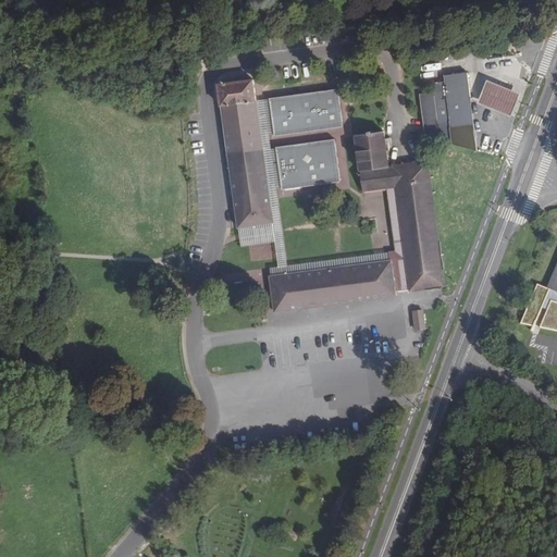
[(423,122),(425,138),(477,151),(467,73),(444,76),(444,83),(433,84),(434,93),(420,95),(423,122)]
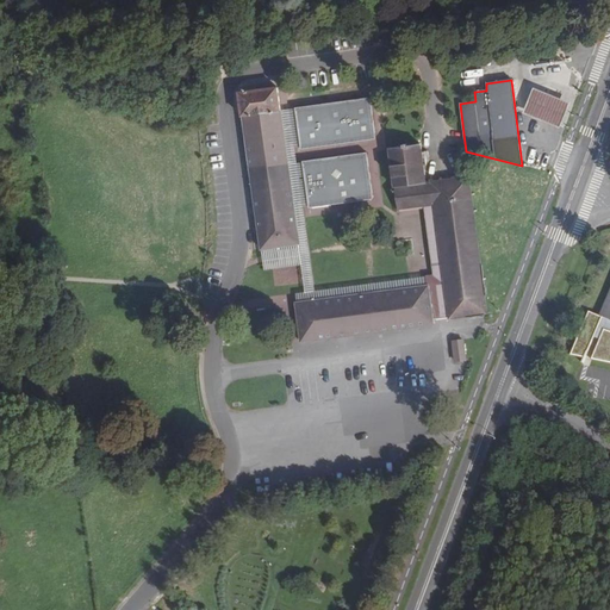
[(277,88),(240,93),(261,248),(298,242),(280,113),(277,88)]
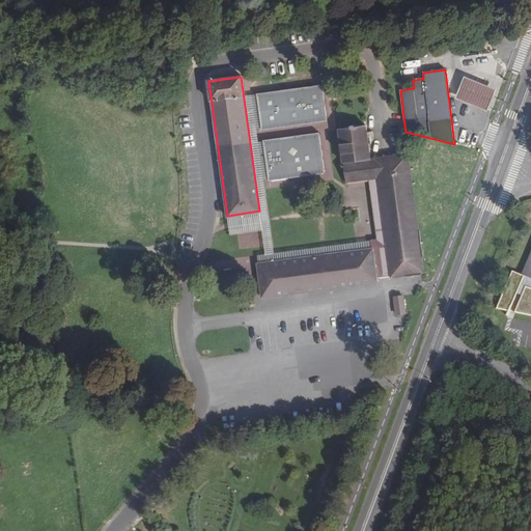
[(487,111),(496,89),(465,77),(456,99),(487,111)]
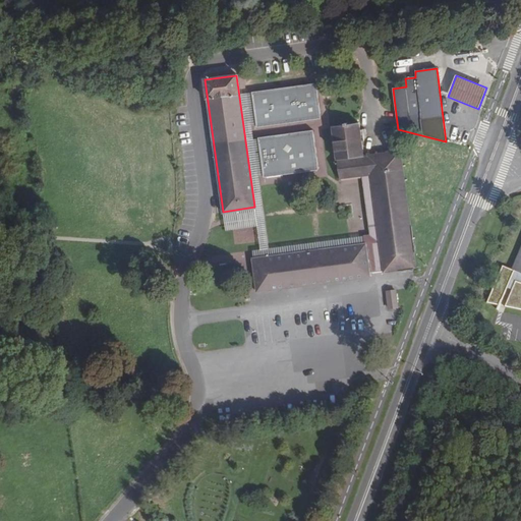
[(315,83),(251,92),(256,127),(320,119),(315,83)]
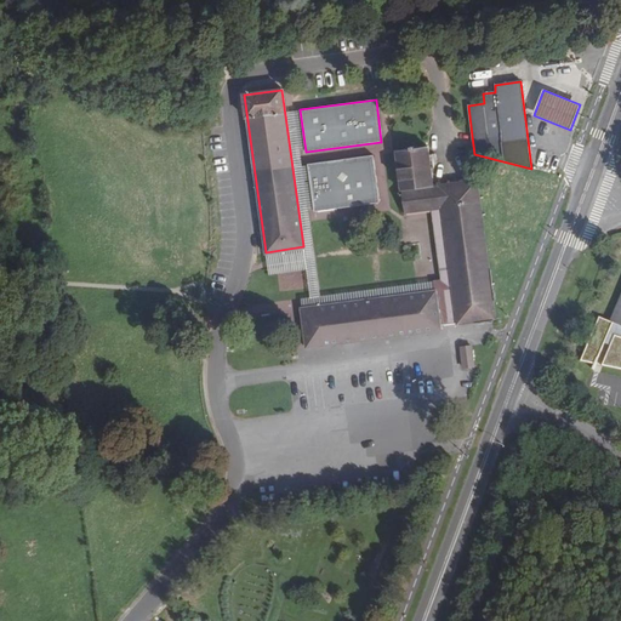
[(453,289),(442,209),(432,211),(440,279),(434,280),(320,296),(296,114),(291,115),(285,115),(303,246),(266,252),(268,273),(305,267),(308,297),(302,298),(302,302),(303,308),(453,289)]
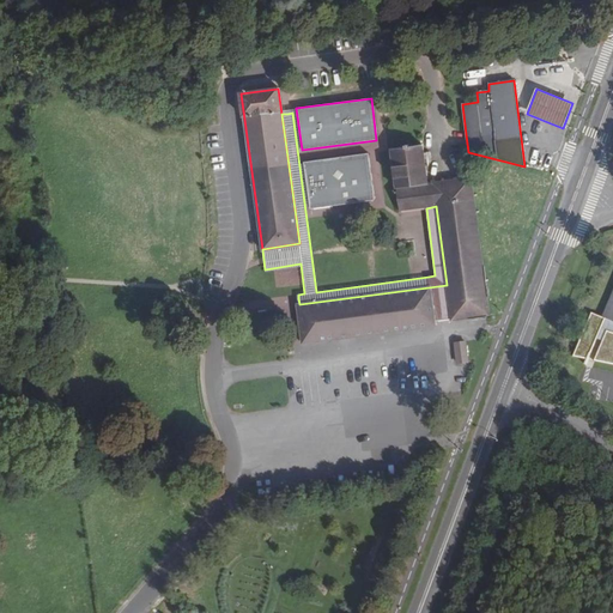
[(392,151),(400,211),(426,208),(436,206),(447,285),(299,304),(298,304),(303,343),(436,326),(435,321),(450,319),(450,320),(489,315),(471,178),(428,183),(423,146),(392,151)]
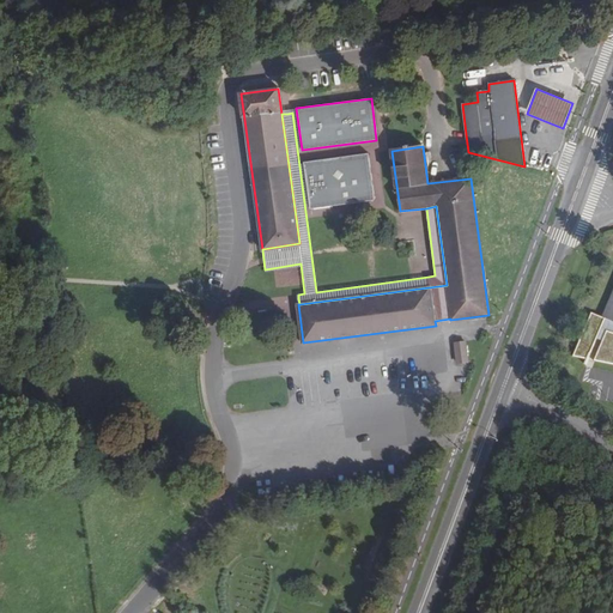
[(368,153),(303,162),(309,208),(374,200),(368,153)]
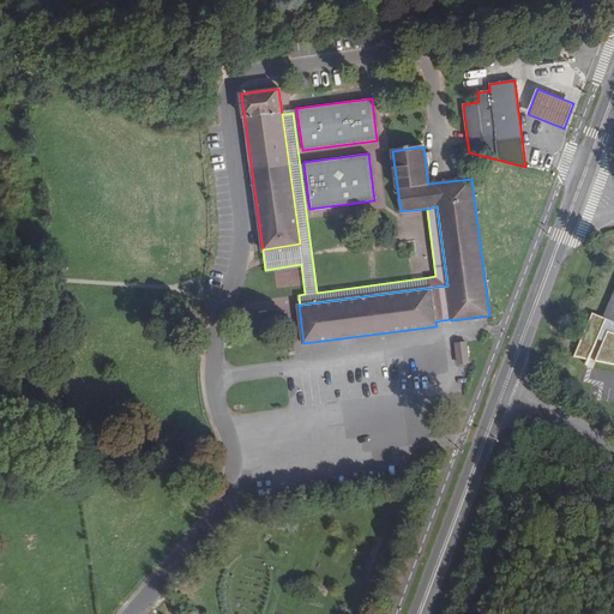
[(613,286),(601,317),(591,313),(573,356),(613,365),(613,286)]
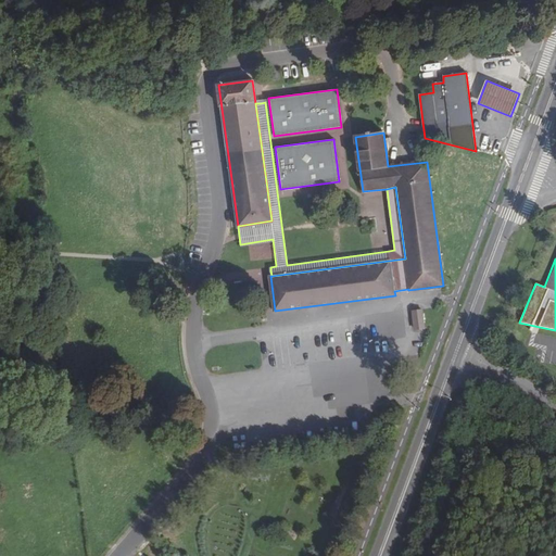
[(425,328),(421,311),(413,312),(415,329),(425,328)]
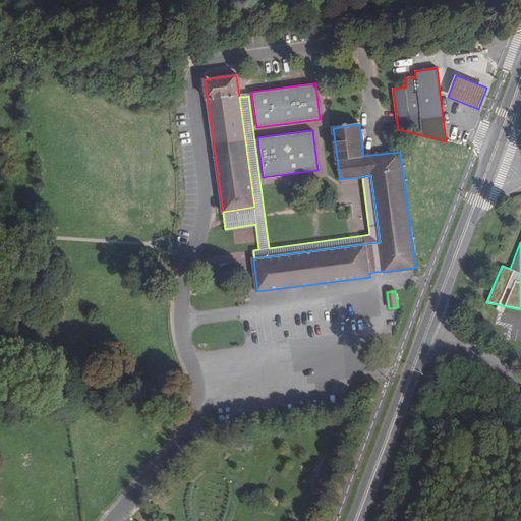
[(157,403),(155,384),(147,385),(149,404),(157,403)]
